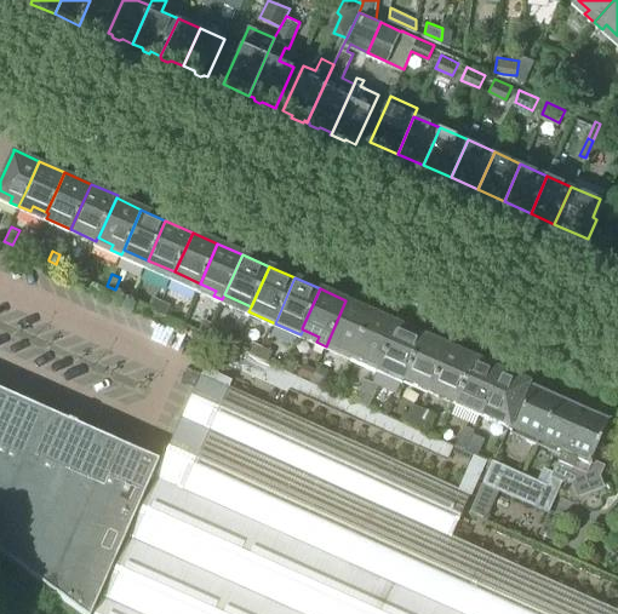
[(149,305),(158,309),(162,299),(154,296),(149,305)]
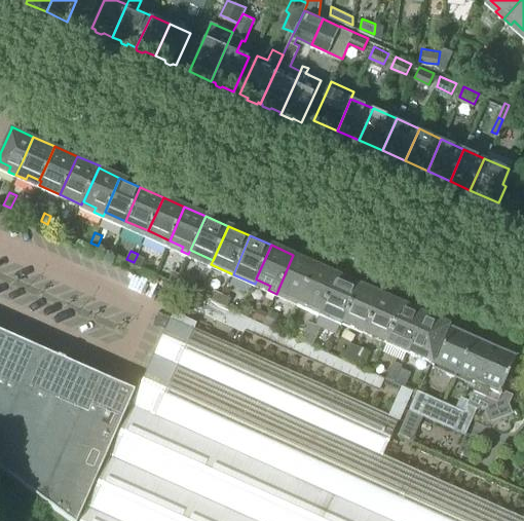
[(138,254),(134,262),(141,265),(145,257),(138,254)]
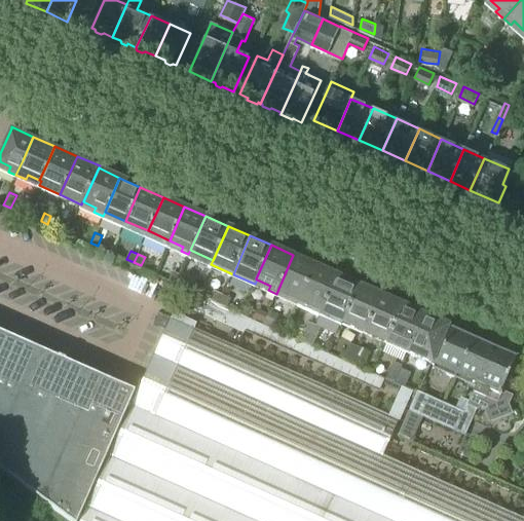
[(278,289),(300,299),(315,265),(293,255),(278,289)]
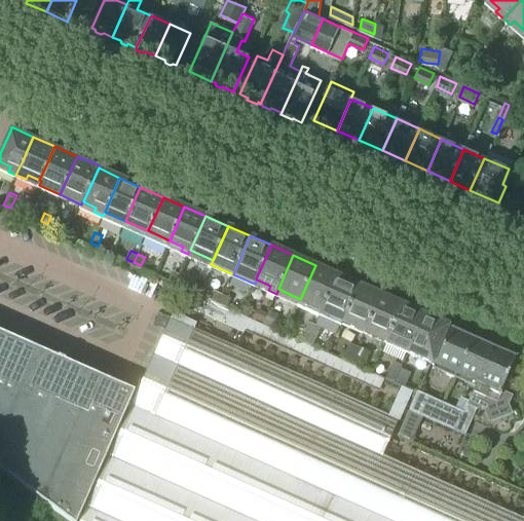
[(298,304),(319,313),(337,274),(315,265),(300,299),(298,304)]
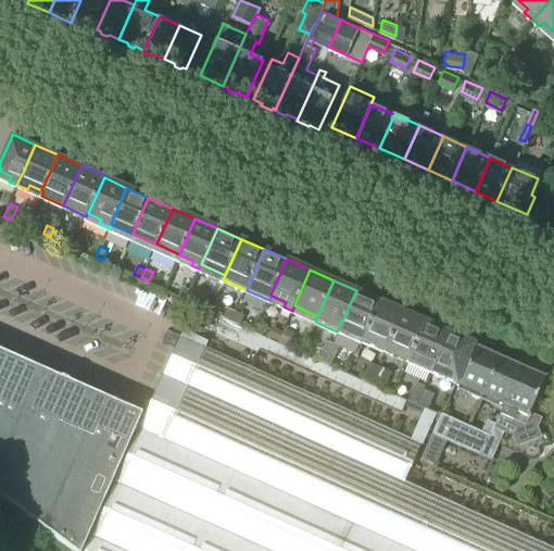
[(180,284),(176,293),(186,298),(190,288),(180,284)]
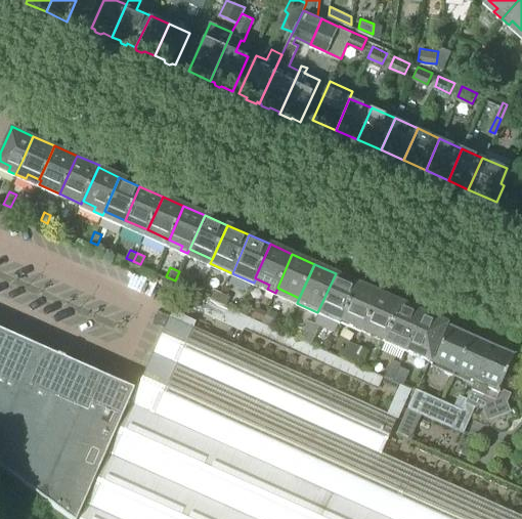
[(179,271),(175,280),(181,283),(185,274),(179,271)]
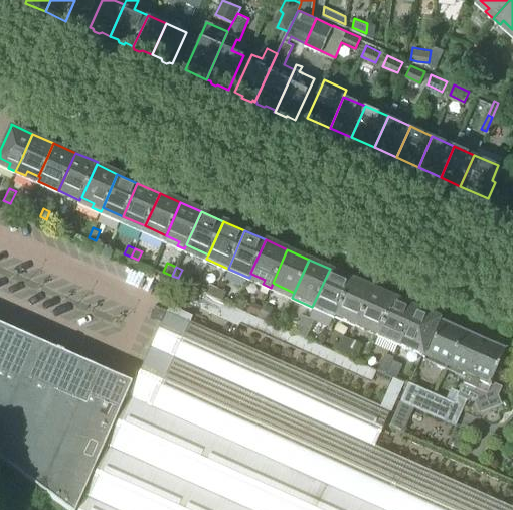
[(336,311),(337,309),(350,278),(330,269),(312,307),(333,317),(336,311)]
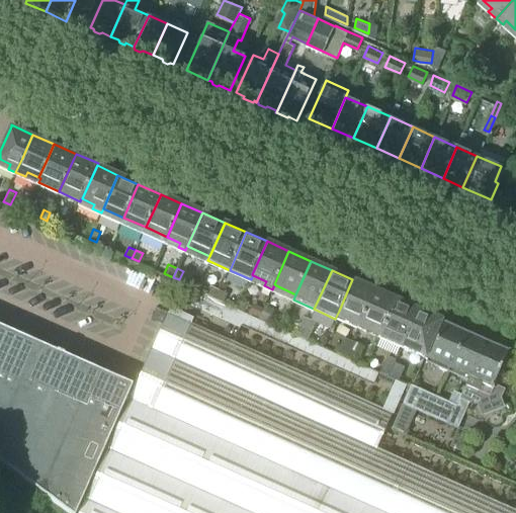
[(350,321),(358,325),(375,287),(353,277),(352,279),(339,311),(352,317),(350,321)]
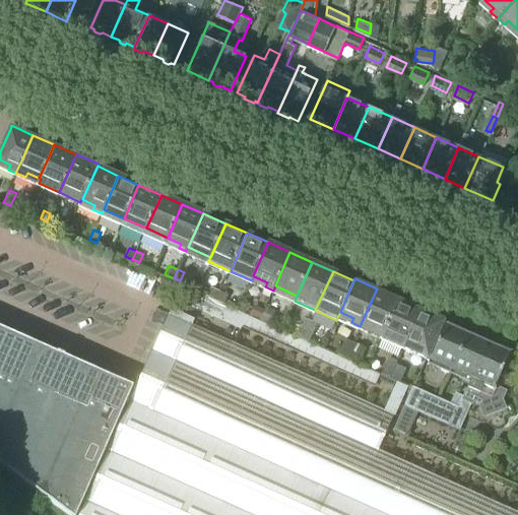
[(208,294),(217,298),(221,288),(212,284),(208,294)]
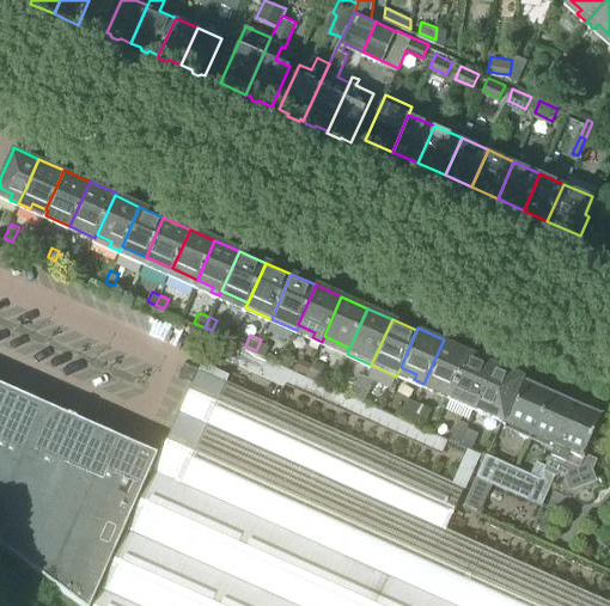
[(261,340),(256,350),(266,354),(270,344),(261,340)]
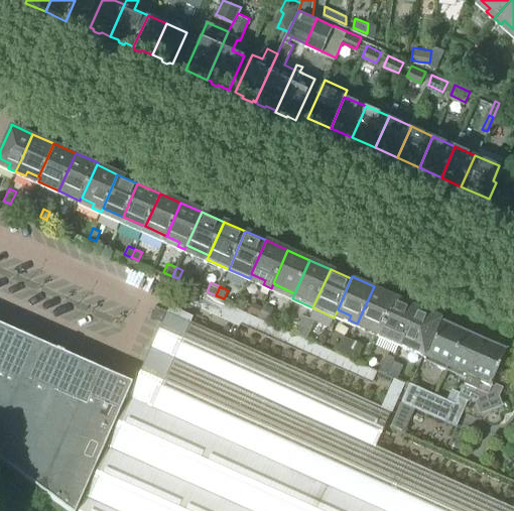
[(368,324),(381,330),(396,296),(374,286),(357,324),(366,328),(368,324)]
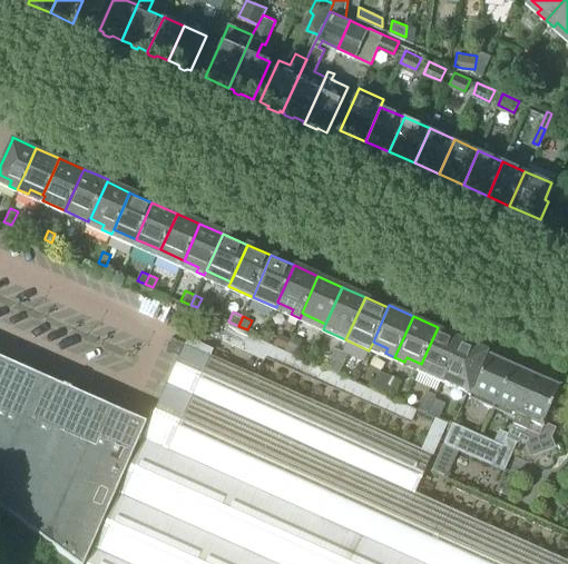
[(432,375),(443,379),(461,337),(438,327),(421,364),(434,369),(432,375)]
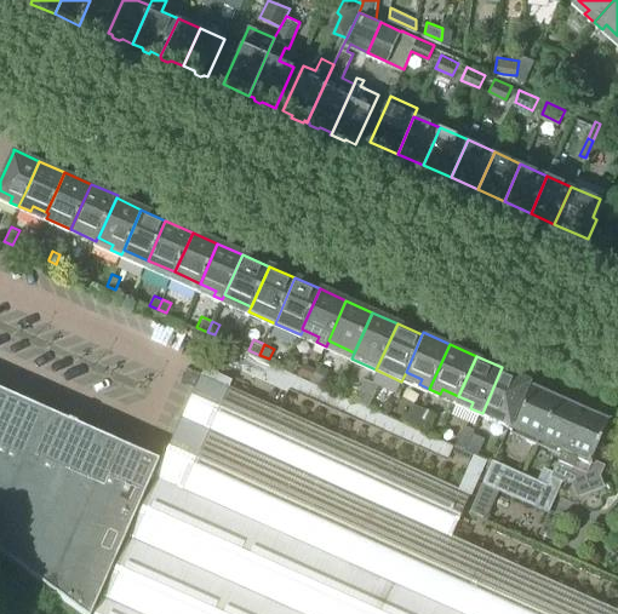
[(496,412),(511,419),(530,379),(502,367),(482,413),(493,418),(496,412)]
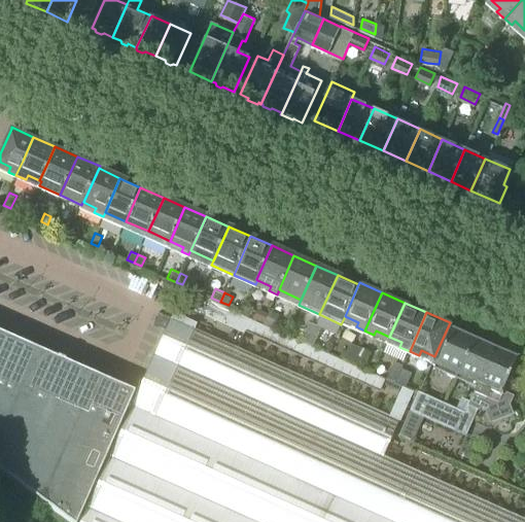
[(400,418),(172,316),(138,391),(135,390),(135,389),(88,369),(0,329),(0,452),(104,521),(524,521),(524,517),(384,454),(400,418)]
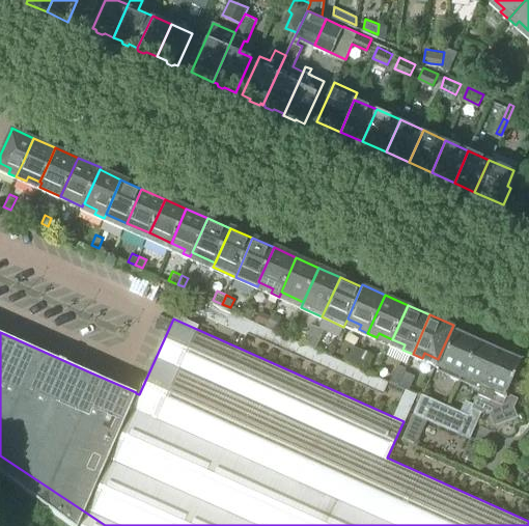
[(305,340),(310,343),(318,325),(313,323),(305,340)]
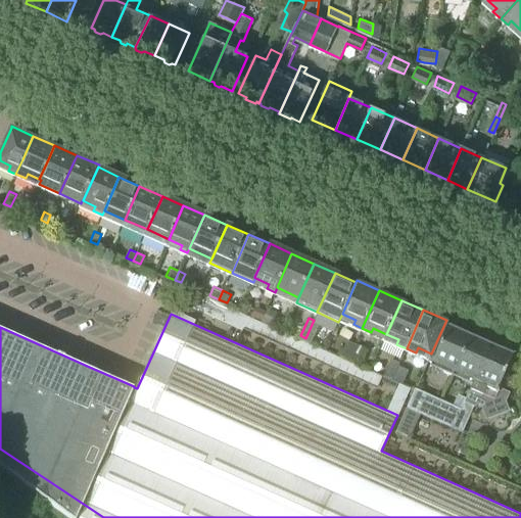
[(314,320),(305,338),(312,340),(319,323),(314,320)]
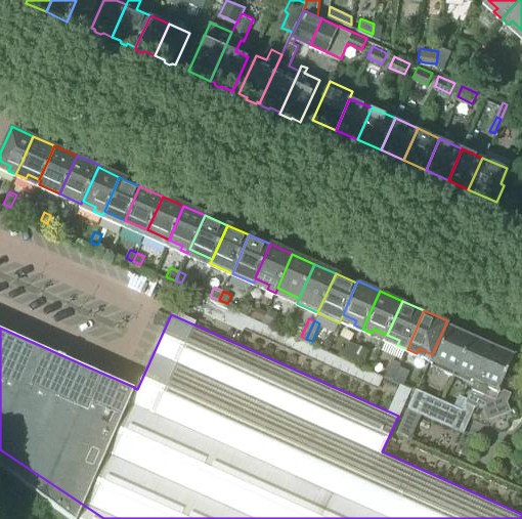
[(453,374),(455,370),(471,336),(460,331),(462,327),(454,323),(450,327),(449,326),(434,359),(447,365),(445,370),(453,374)]
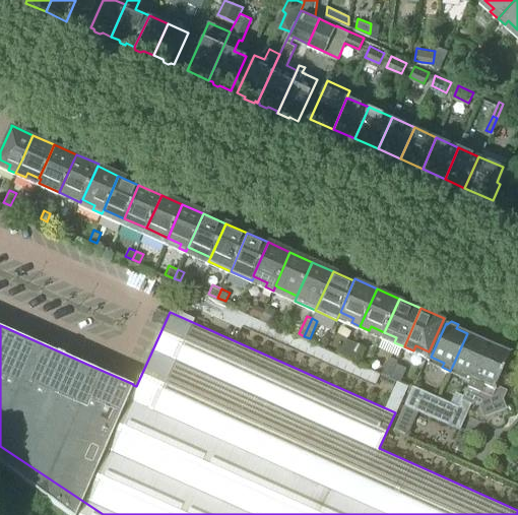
[(452,367),(472,376),(488,342),(467,333),(452,367)]
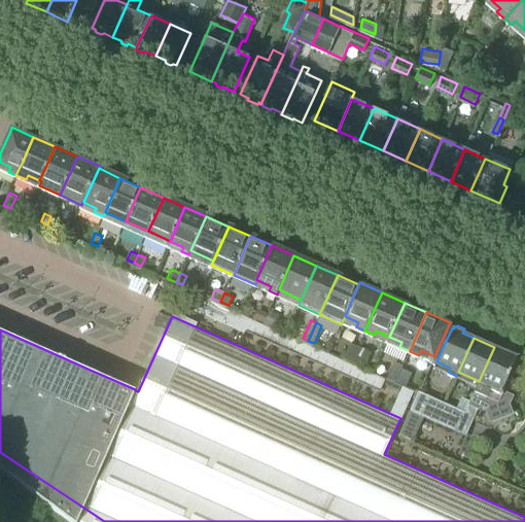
[(344,356),(351,360),(358,344),(351,341),(344,356)]
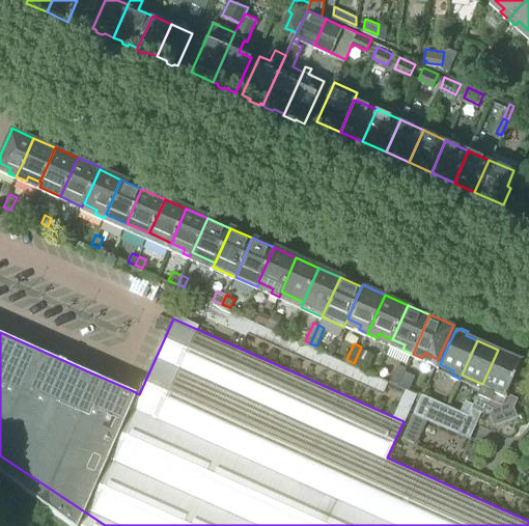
[(361,347),(354,363),(362,366),(369,351),(361,347)]
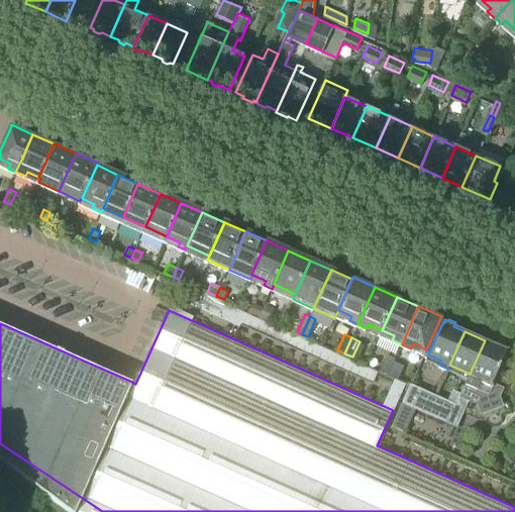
[(477,399),(481,411),(482,412),(505,404),(501,395),(505,386),(494,381),(495,378),(498,379),(505,376),(503,369),(500,368),(507,349),(505,348),(506,345),(496,340),(494,344),(485,340),(470,374),(468,378),(462,390),(464,392),(470,395),(468,398),(469,400),(475,398),(477,399)]
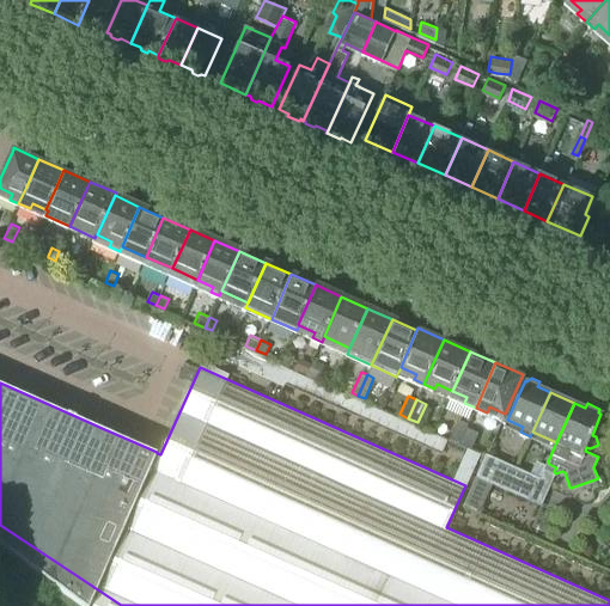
[(451,436),(462,441),(468,427),(469,422),(459,418),(451,436)]
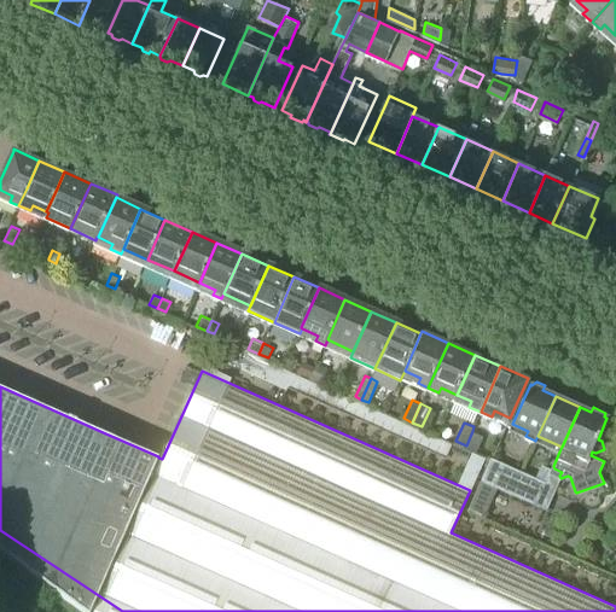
[(472,431),(466,446),(476,450),(482,436),(472,431)]
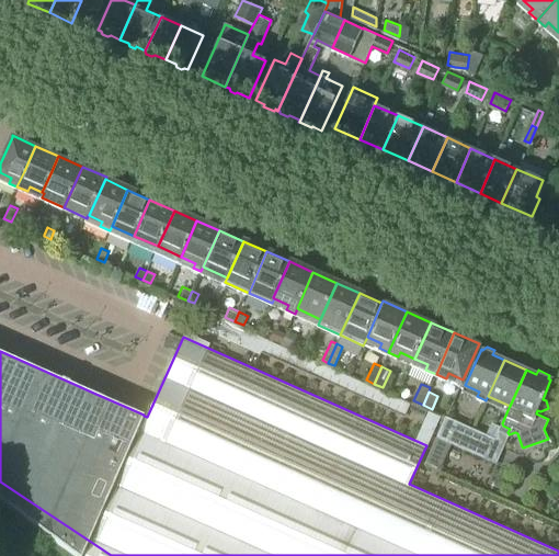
[(504,441),(487,433),(446,415),(425,462),(441,468),(453,442),(465,447),(466,445),(495,460),(504,441)]
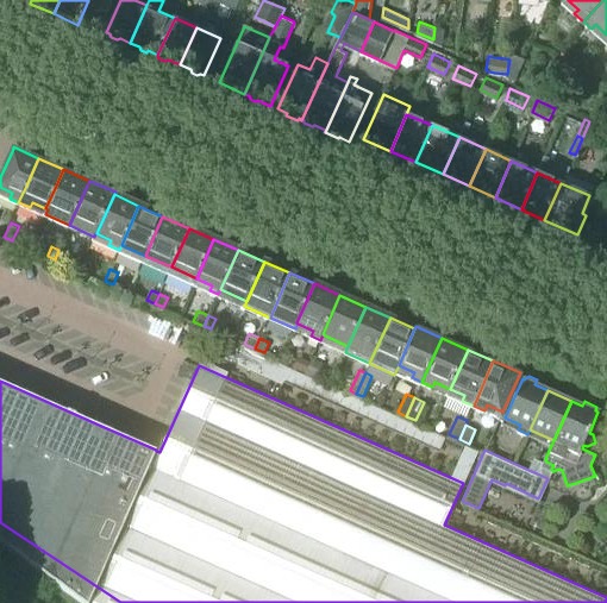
[(536,457),(529,470),(548,478),(551,469),(554,465),(546,462),(545,460),(536,457)]
